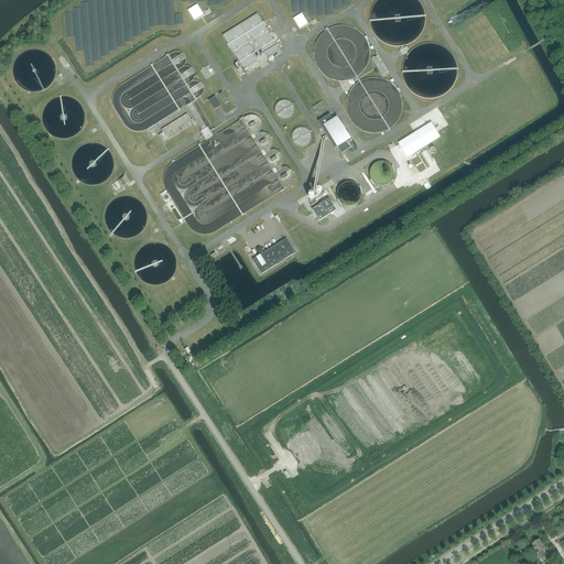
[(197,4),(188,10),(194,20),(204,14),(197,4)]
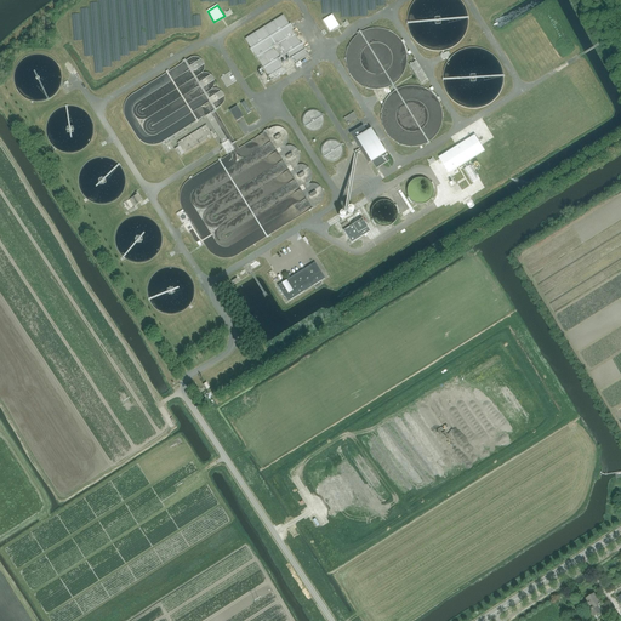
[(245,39),(271,80),(285,72),(288,77),(312,61),(283,15),(245,39)]
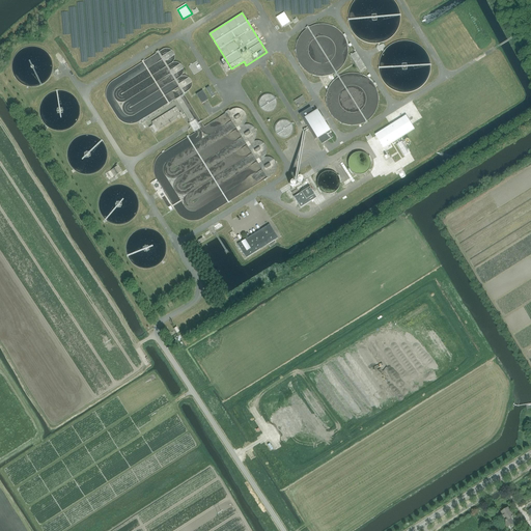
[(284,12),(276,18),(282,27),(289,22),(284,12)]
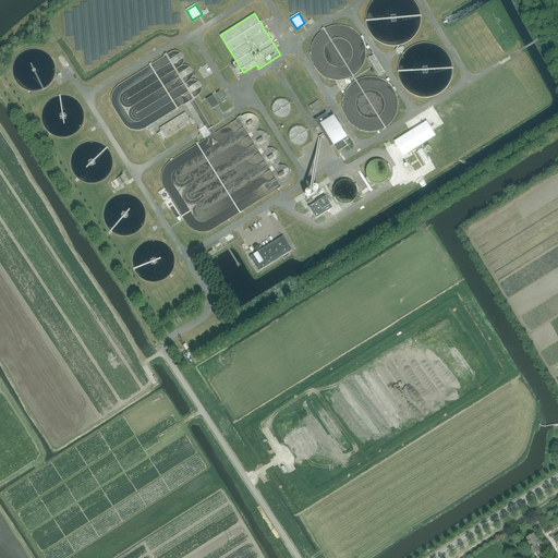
[(374,55),(367,59),(378,75),(385,71),(374,55)]
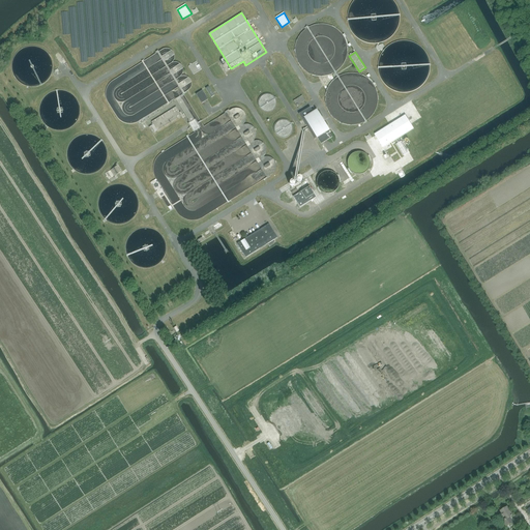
[(197,61),(188,66),(194,75),(202,70),(197,61)]
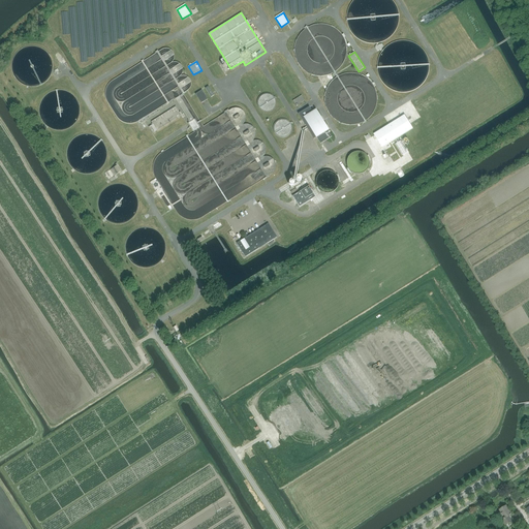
[(214,96),(209,87),(206,89),(211,98),(214,96)]
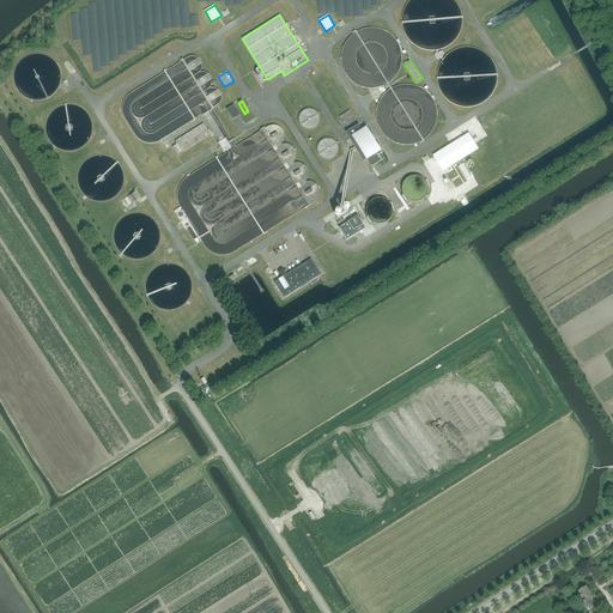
[(232,120),(241,115),(234,105),(226,109),(232,120)]
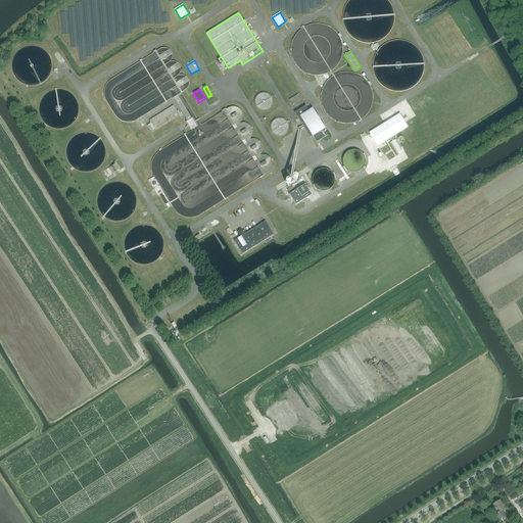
[(255,99),(255,101),(255,104),(256,106),(258,108),(260,109),(263,110),(267,109),(269,108),(271,106),(272,104),(272,101),(272,99),(271,97),(269,95),(267,94),(264,93),(260,94),(257,95),(256,97),(255,99)]
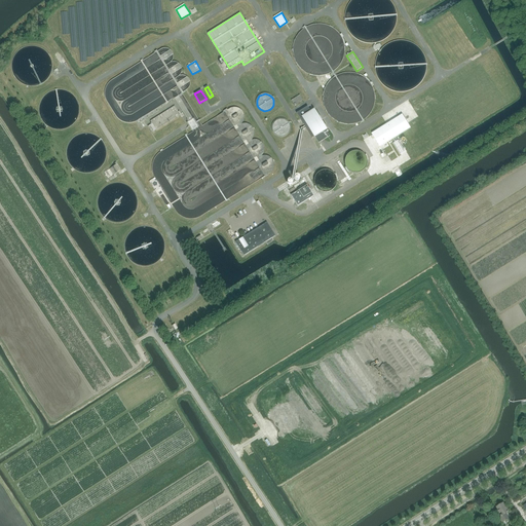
[(299,95),(291,101),(295,106),(298,104),(298,103),(303,100),(299,95)]
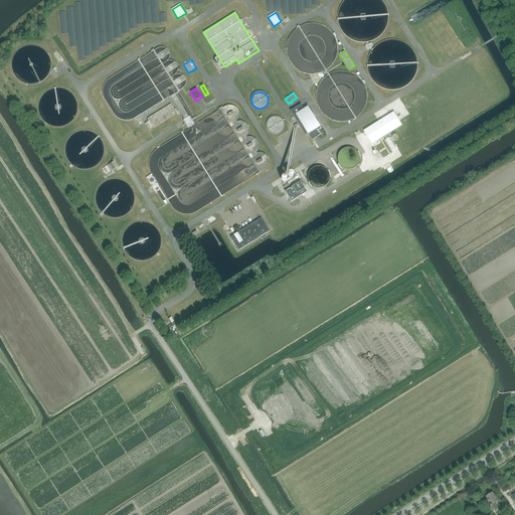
[(149,121),(145,124),(149,130),(176,113),(171,104),(147,119),(149,121)]
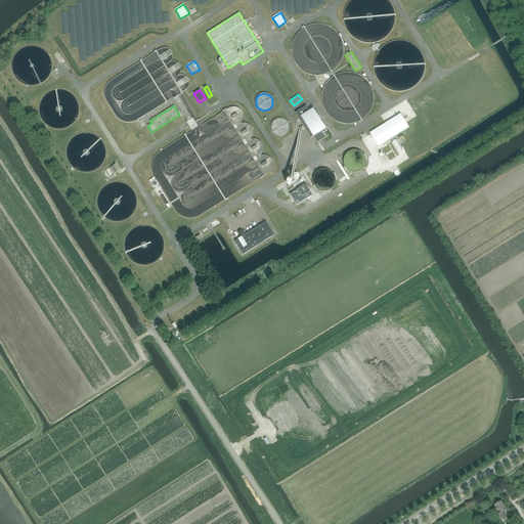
[(313,136),(317,142),(329,135),(312,108),(309,111),(306,105),(295,113),(310,137),(313,136)]
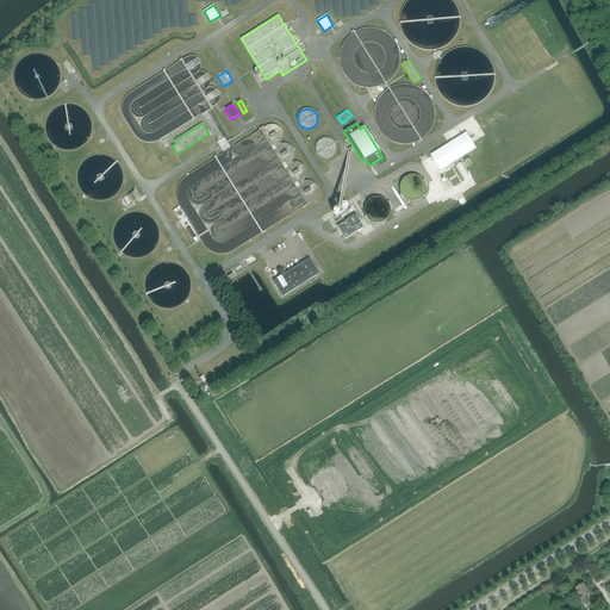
[(468,134),(434,156),(443,170),(477,148),(468,134)]
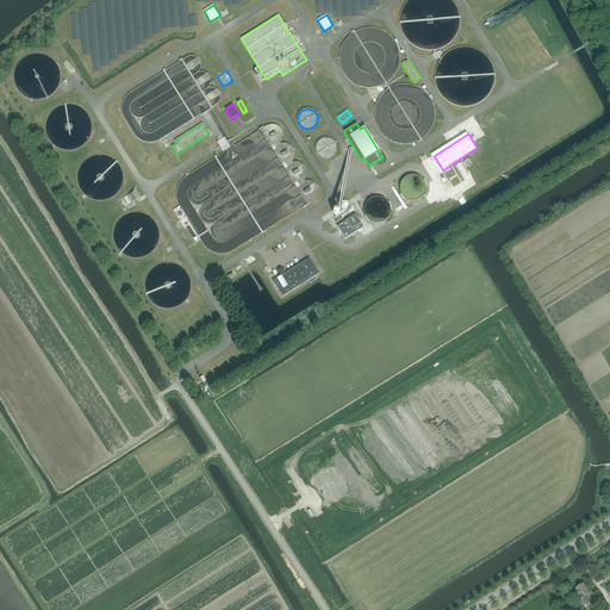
[(315,147),(315,148),(315,150),(316,153),(317,155),(318,156),(319,157),(322,159),(324,160),(327,160),(328,160),(330,159),(332,157),(334,156),(335,155),(336,153),(337,150),(337,148),(337,147),(336,144),(335,142),(334,141),(332,139),(330,138),(328,137),(327,137),(324,137),(322,138),(319,139),(318,141),(317,142),(316,144),(315,147)]
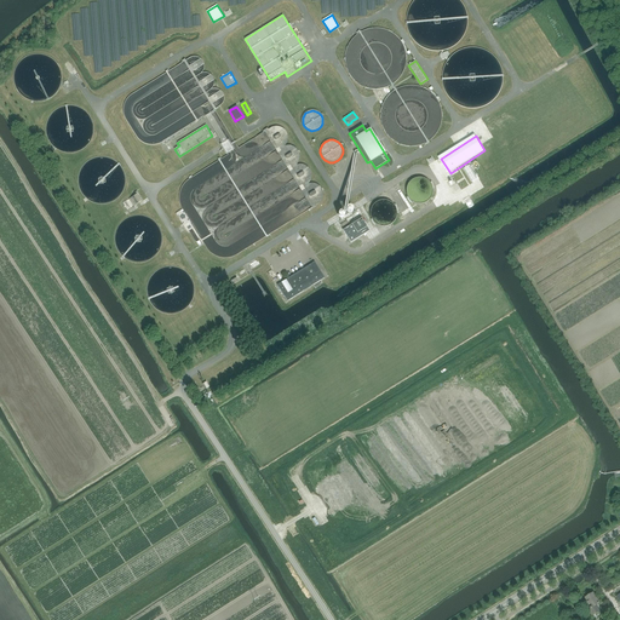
[(128,200),(122,204),(127,211),(133,207),(141,202),(143,201),(137,193),(136,193),(137,195),(128,200)]
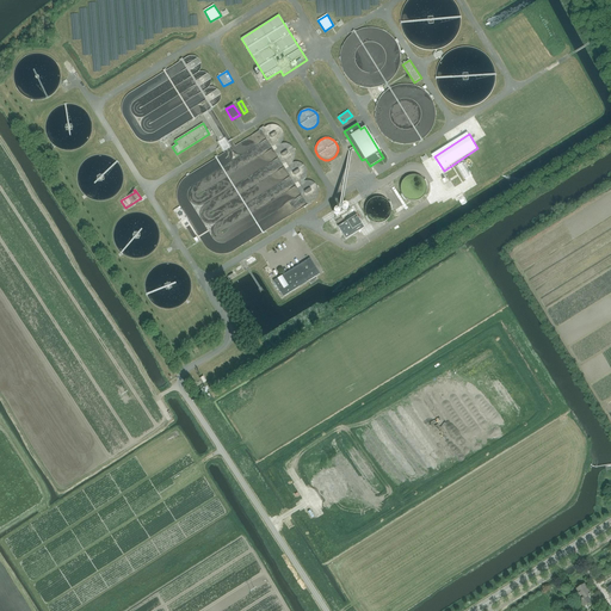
[(338,227),(340,232),(345,240),(364,228),(356,215),(338,227)]
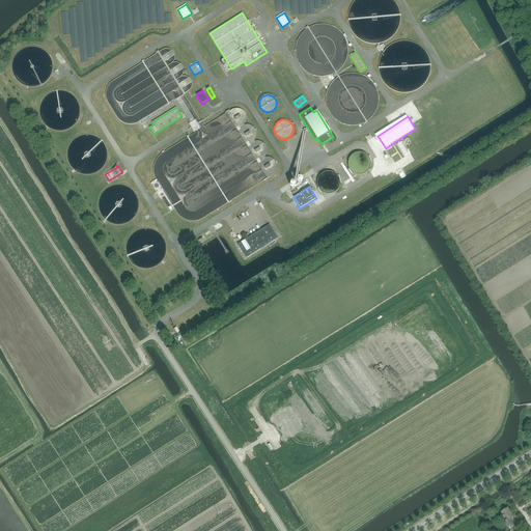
[(166,195),(163,190),(152,196),(155,200),(159,197),(160,199),(166,195)]
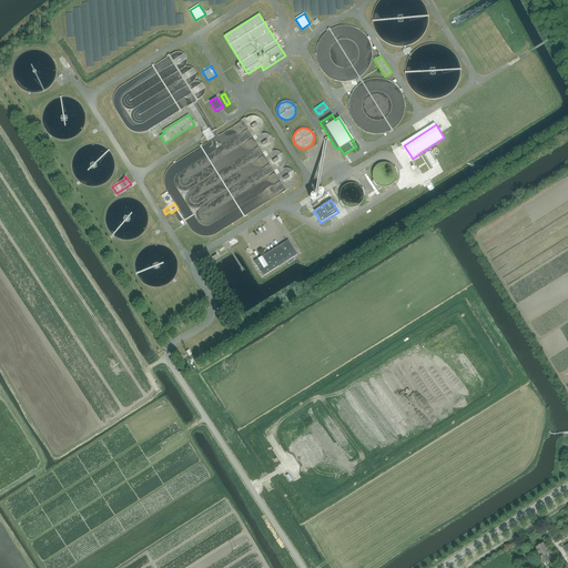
[(254,262),(263,276),(297,254),(287,240),(254,262)]
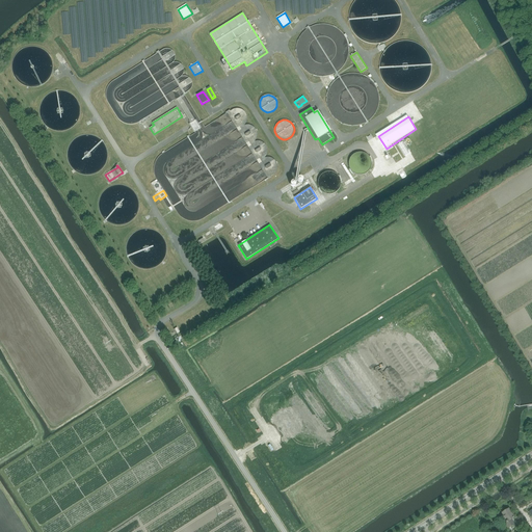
[(204,242),(213,236),(209,231),(201,236),(204,242)]
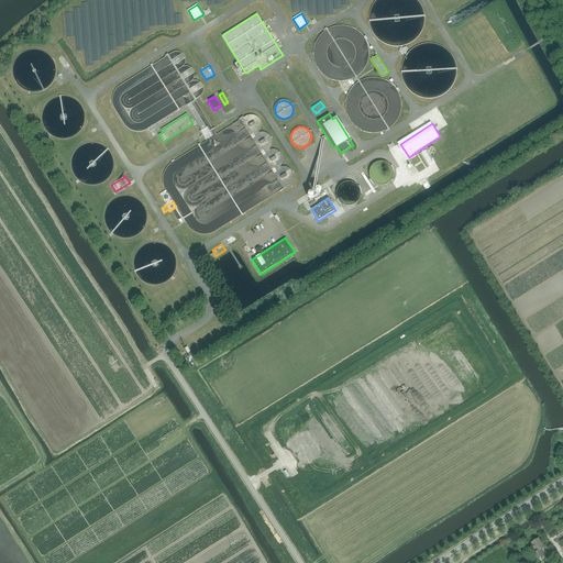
[(544,555),(541,550),(544,548),(541,542),(539,539),(531,543),(537,551),(533,553),(538,560),(544,555)]
